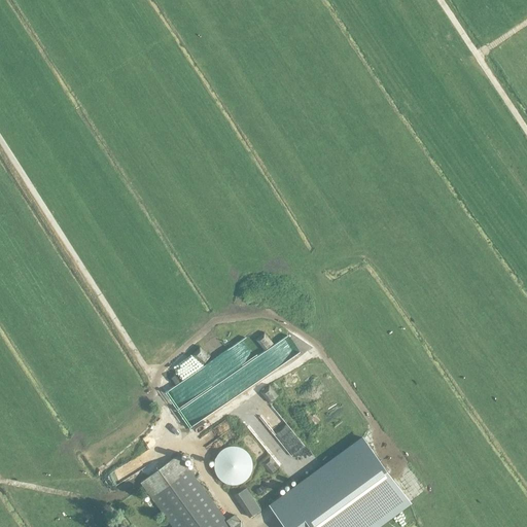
[(265,350),(273,345),(265,334),(256,340),(265,350)]
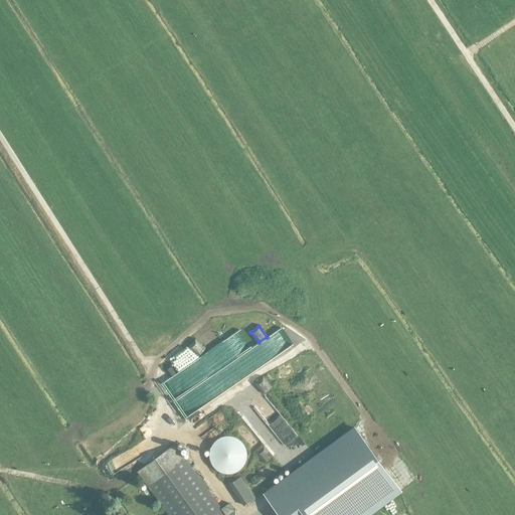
[(242,329),(161,380),(172,397),(253,346),(242,329)]
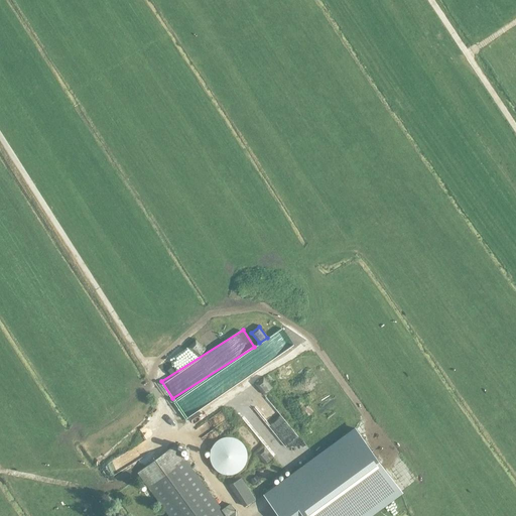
[(270,338),(173,398),(184,416),(281,355),(270,338)]
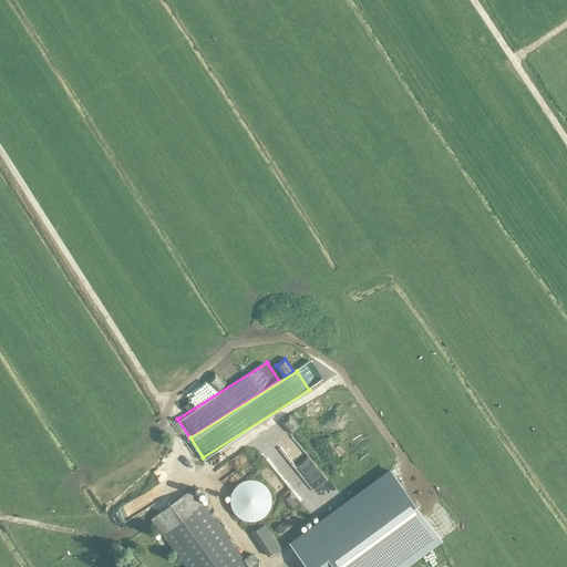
[(217,391),(226,385),(217,373),(208,380),(217,391)]
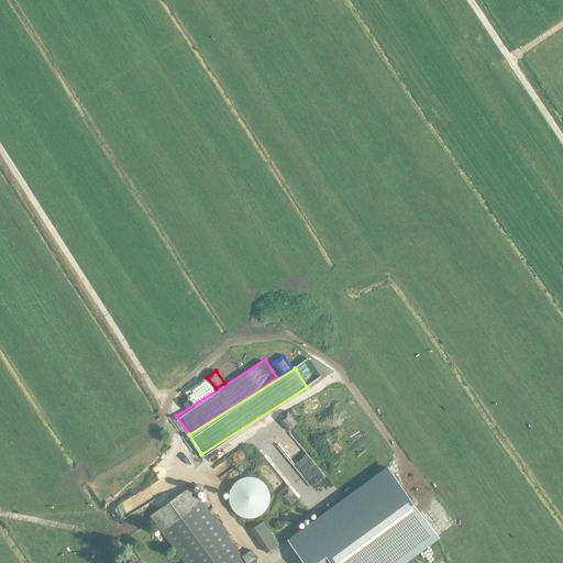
[(288,430),(297,424),(287,412),(279,419),(288,430)]
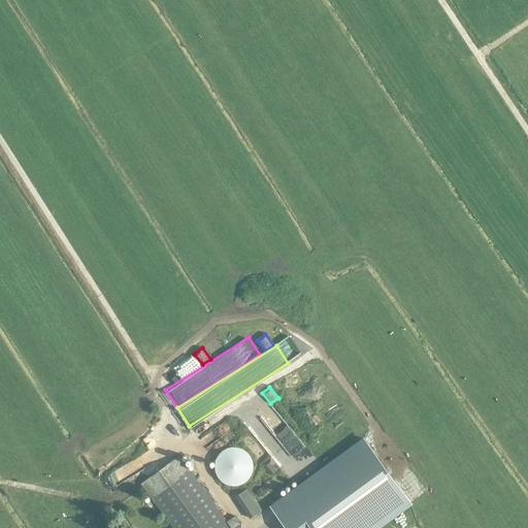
[(307,453),(273,408),(261,418),(296,462),(307,453)]
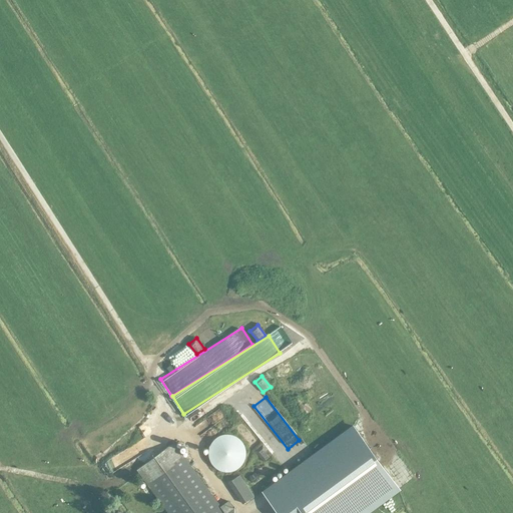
[(286,449),(252,407),(240,415),(275,458),(286,449)]
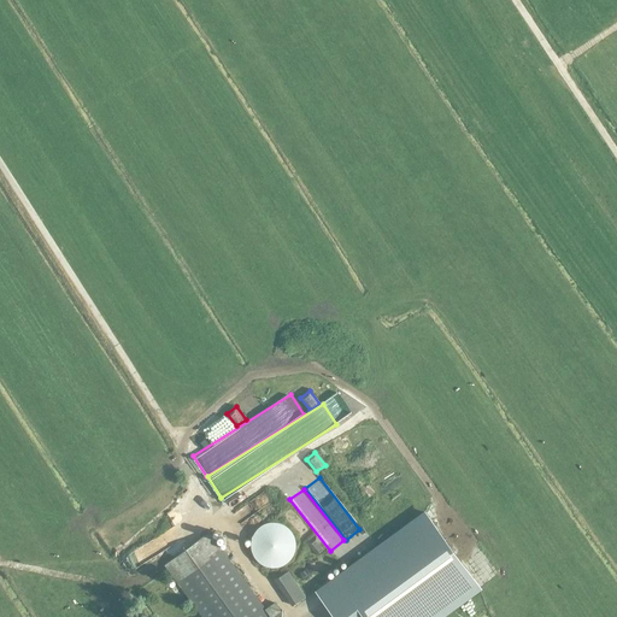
[(442,616),(482,588),(424,511),(316,591),(335,616),(442,616)]
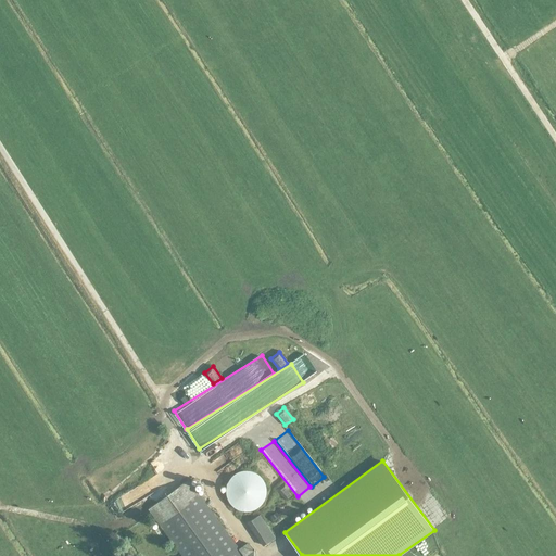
[(267,490),(267,485),(266,481),(264,478),(261,475),(257,471),(253,469),(249,468),(245,468),(241,469),(237,470),(232,472),(230,476),(227,479),(226,483),(225,487),(225,491),(225,495),(226,500),(229,504),(231,506),(236,509),(239,510),(242,512),(245,512),(251,512),(253,510),(256,509),(261,506),(263,503),(265,500),(267,495),(267,490)]
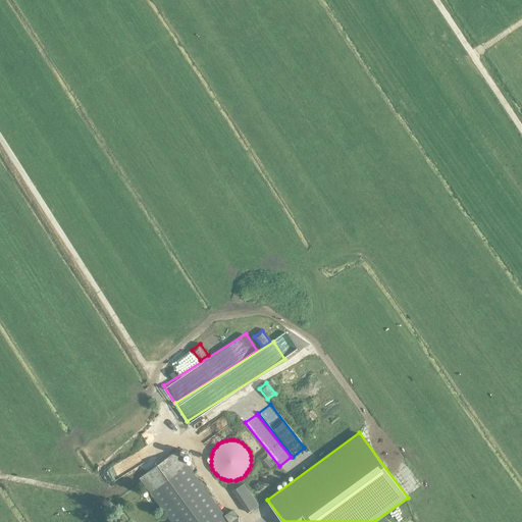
[(228,521),(237,517),(230,510),(222,516),(174,450),(136,478),(167,521),(228,521)]
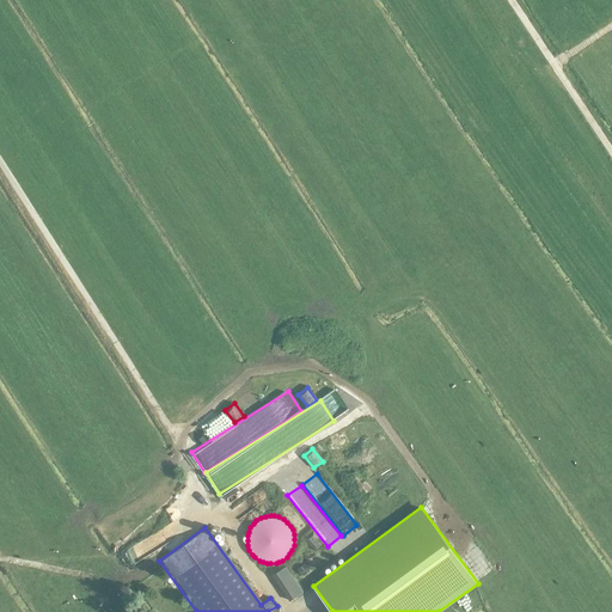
[(316,550),(324,543),(314,530),(305,537),(316,550)]
